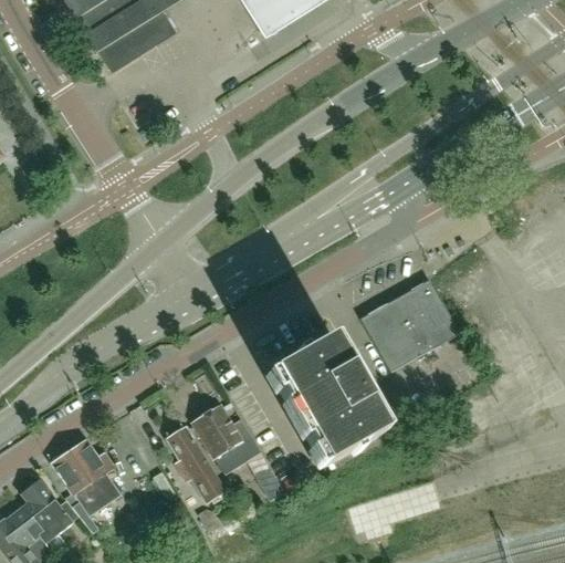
[(66,0),(108,69),(173,29),(154,0),(66,0)]
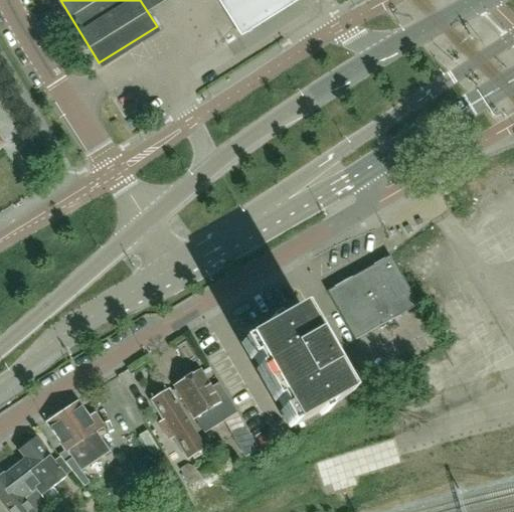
[(217,0),(240,36),(299,0),(217,0)]
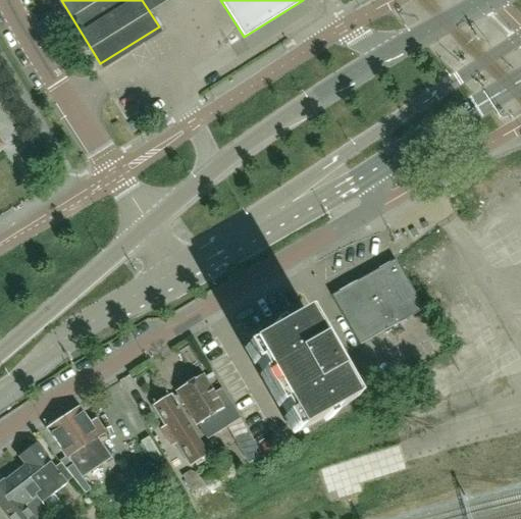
[(425,306),(397,256),(333,294),(362,343),(425,306)]
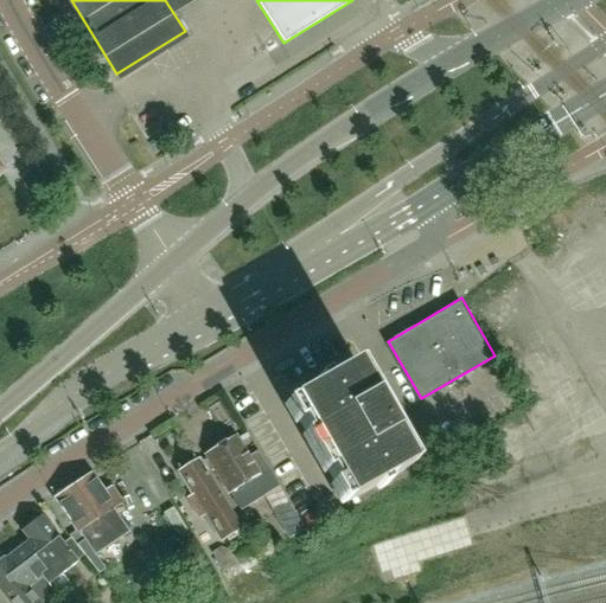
[(413,462),(383,412),(355,363),(291,399),(350,499),(413,462)]
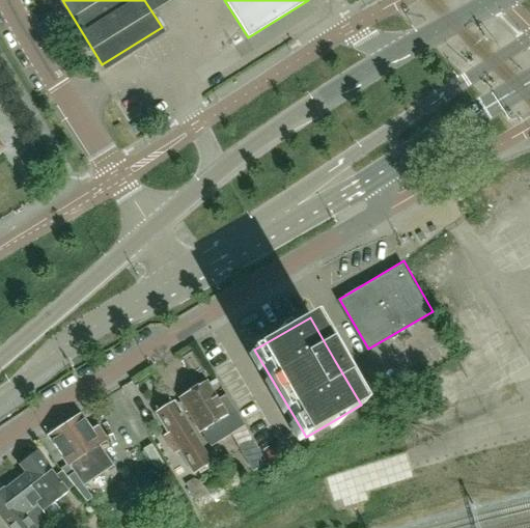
[(226,393),(217,398),(207,383),(193,391),(191,389),(186,392),(186,395),(183,397),(210,443),(244,422),(226,393)]
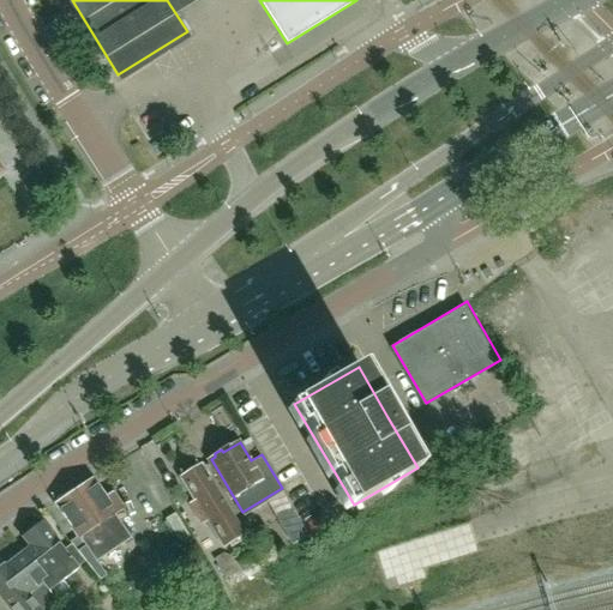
[(245,531),(202,463),(199,464),(196,458),(180,469),(182,473),(181,475),(196,499),(190,502),(202,521),(208,517),(224,543),(245,531)]
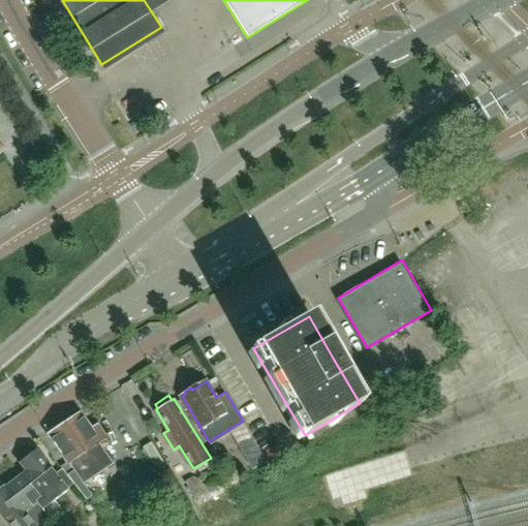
[(112,462),(98,441),(106,436),(95,419),(88,424),(81,412),(50,433),(67,460),(73,469),(76,473),(83,482),(112,462)]
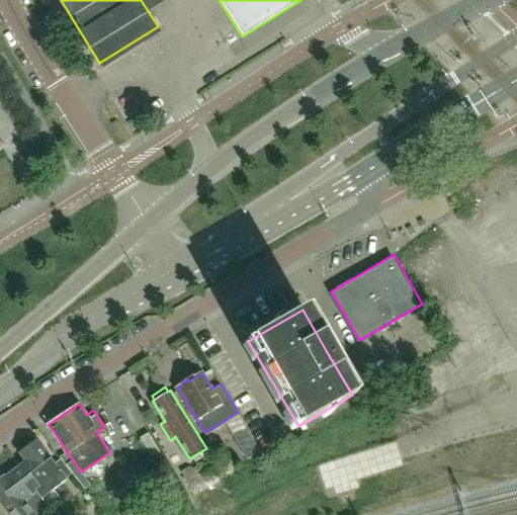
[(234,431),(248,457),(260,450),(245,424),(234,431)]
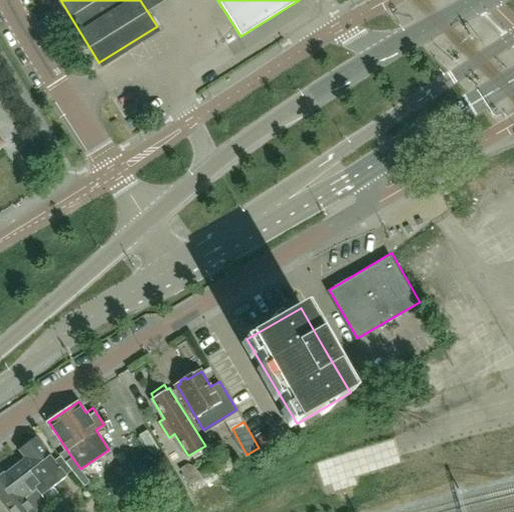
[(147,431),(139,436),(152,455),(160,450),(147,431)]
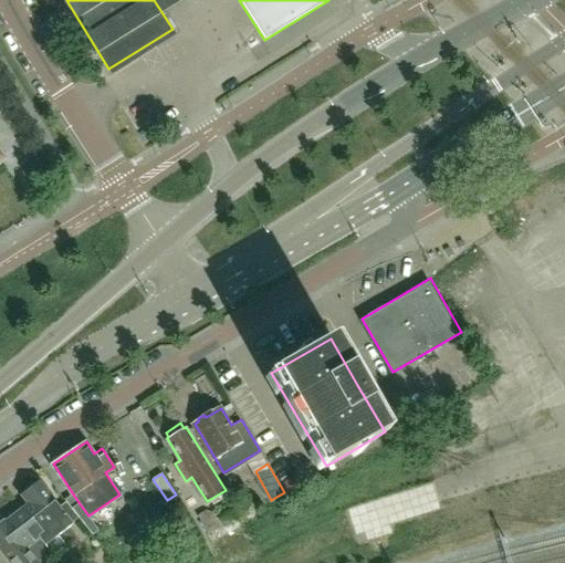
[(79,517),(74,511),(71,508),(65,501),(60,506),(40,480),(22,494),(28,502),(23,506),(44,531),(38,537),(51,552),(60,545),(53,537),(79,517)]
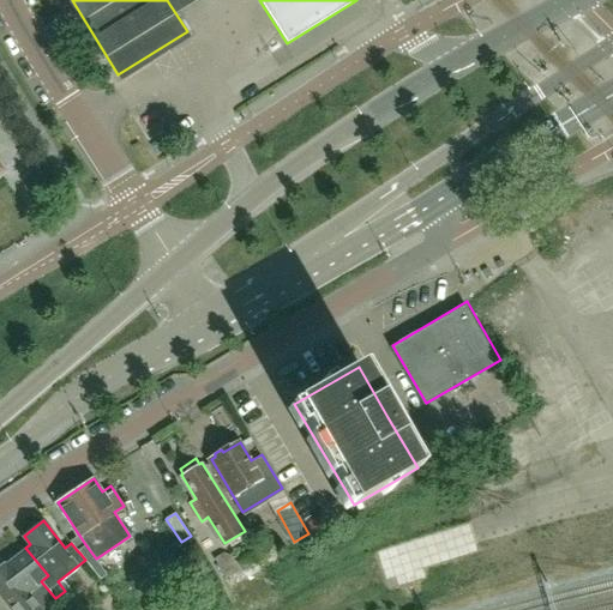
[(78,533),(70,541),(71,543),(77,550),(80,554),(85,560),(86,560),(101,578),(107,574),(96,559),(89,549),(85,544),(78,533)]
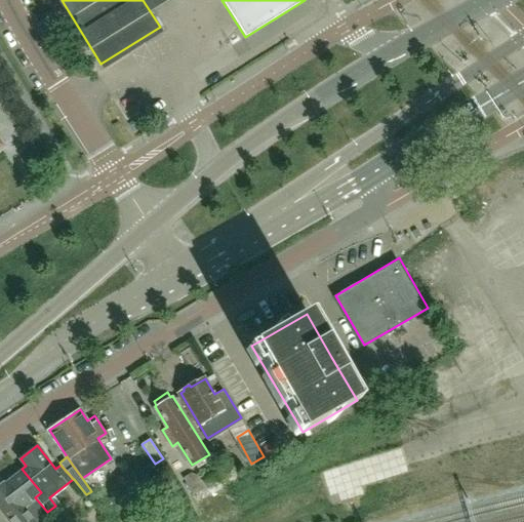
[(47,512),(35,497),(41,492),(22,469),(4,482),(0,484),(0,508),(1,508),(11,521),(39,521),(40,521),(38,518),(43,515),(47,512)]
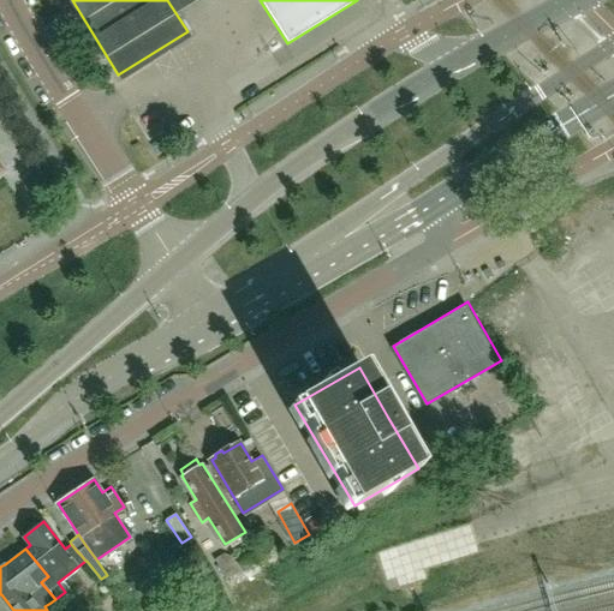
[(227,577),(237,571),(224,552),(215,557),(227,577)]
